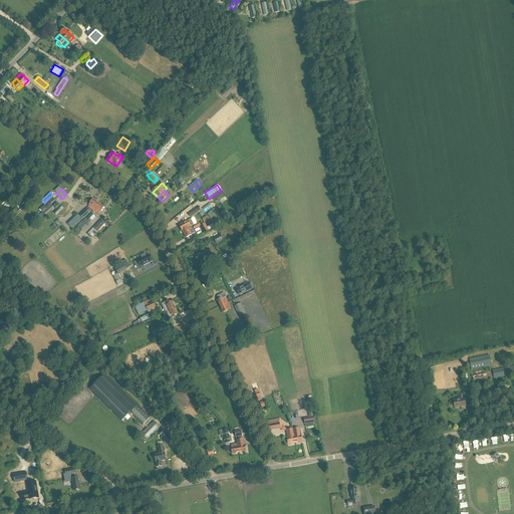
[(183,192),(181,194),(190,204),(194,201),(187,193),(186,195),(183,192)]
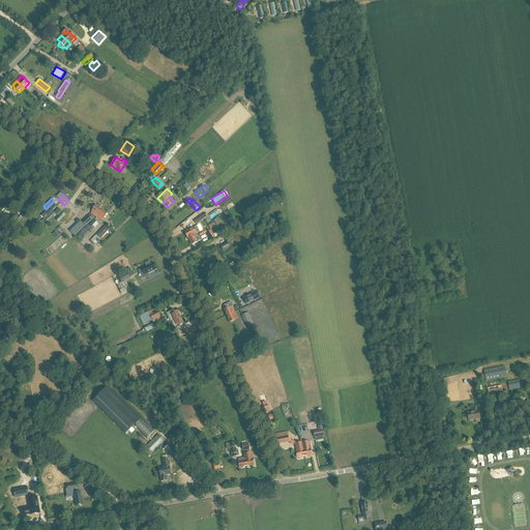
[(234,205),(232,202),(224,208),(228,214),(232,211),(230,208),(234,205)]
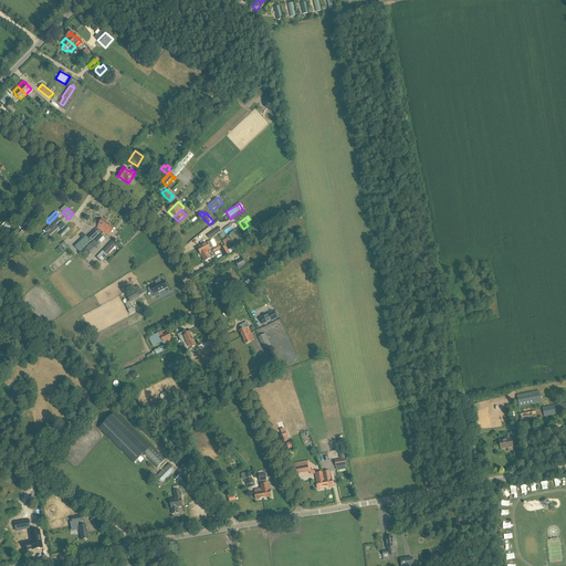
[(96,229),(103,232),(108,223),(102,219),(98,226),(96,229)]
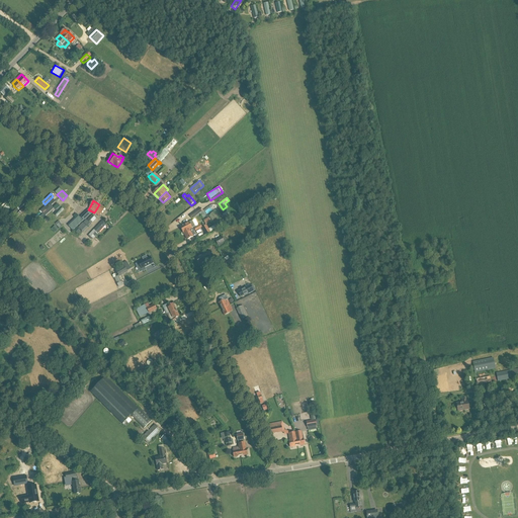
[(49,202),(40,209),(46,216),(54,207),(49,202)]
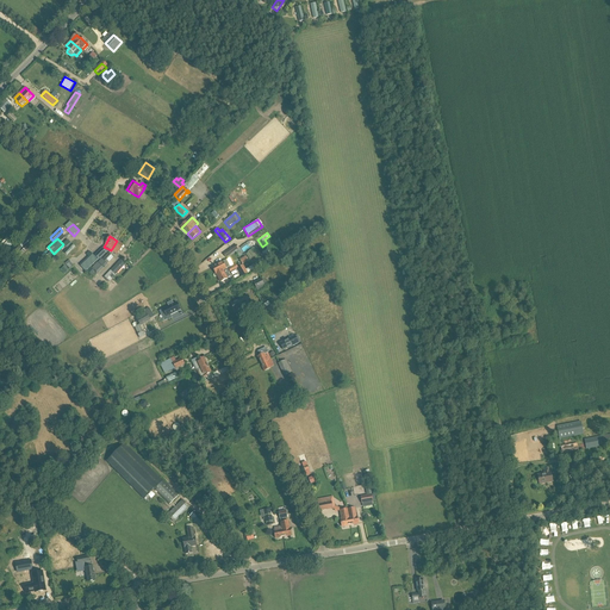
[(2,247),(7,251),(13,244),(10,241),(2,247)]
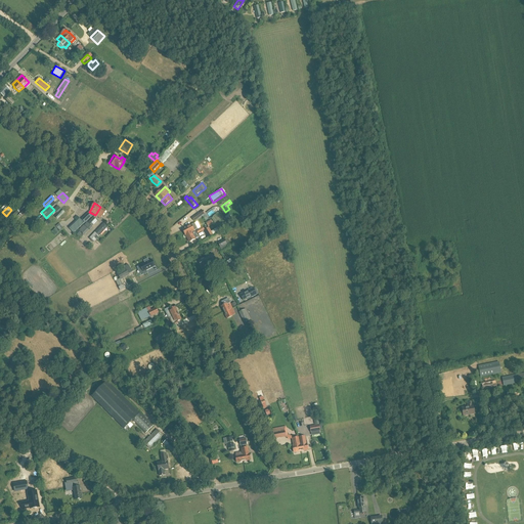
[(106,211),(100,207),(95,215),(100,219),(106,211)]
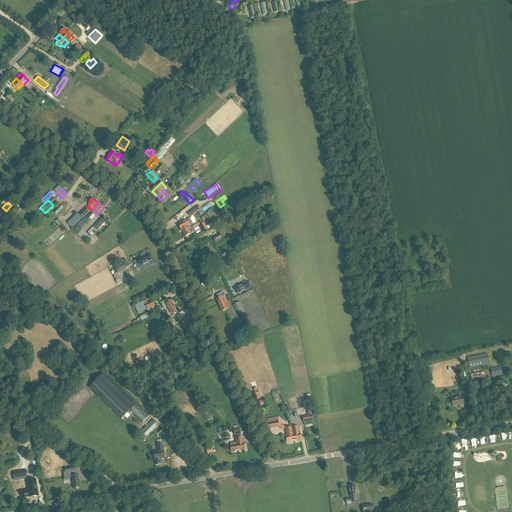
[(52,213),(55,216),(63,207),(60,205),(52,213)]
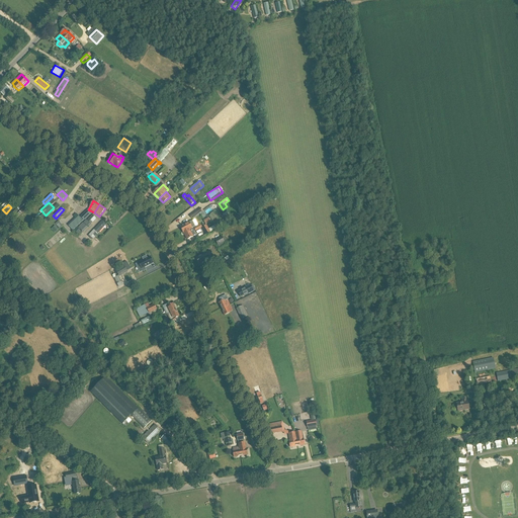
[(76,220),(69,227),(72,230),(72,231),(80,224),(83,221),(84,221),(92,213),(88,209),(80,217),(81,218),(80,218),(79,217),(76,220)]
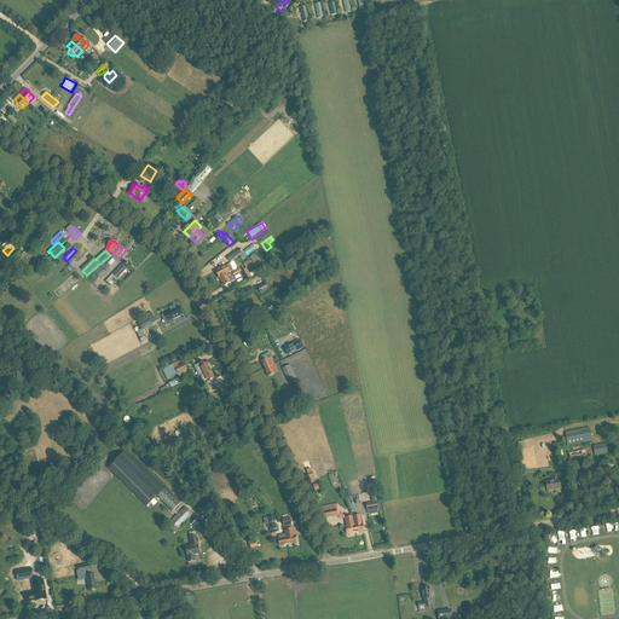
[(92,271),(88,275),(92,278),(96,275),(99,278),(102,276),(105,272),(108,268),(109,268),(115,261),(110,256),(103,264),(100,267),(99,266),(93,272),(92,271)]
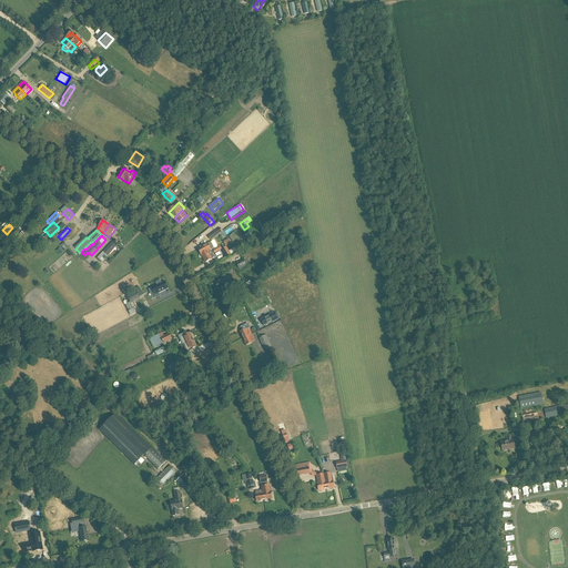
[(262,235),(254,241),(257,245),(265,241),(262,235)]
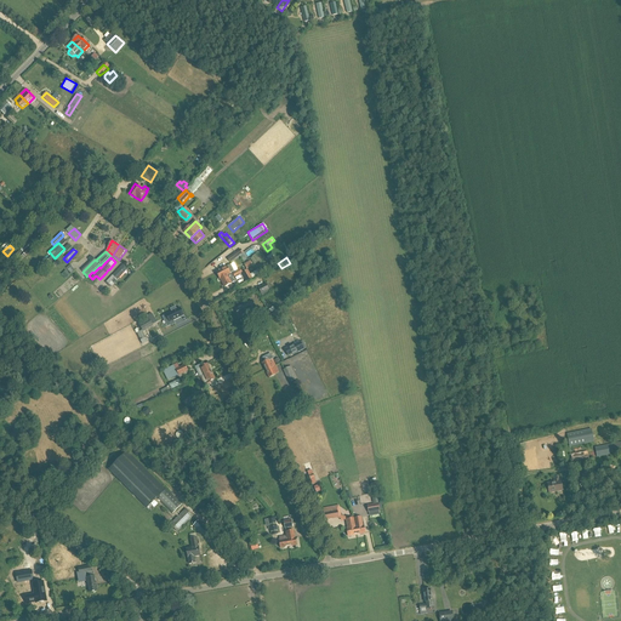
[(123,265),(106,283),(110,288),(127,269),(123,265)]
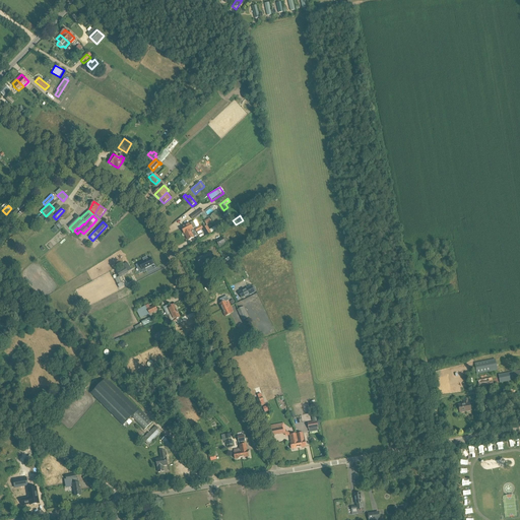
[(190,223),(181,228),(184,235),(185,234),(192,230),(193,230),(194,229),(195,228),(196,228),(193,221),(192,222),(190,223)]
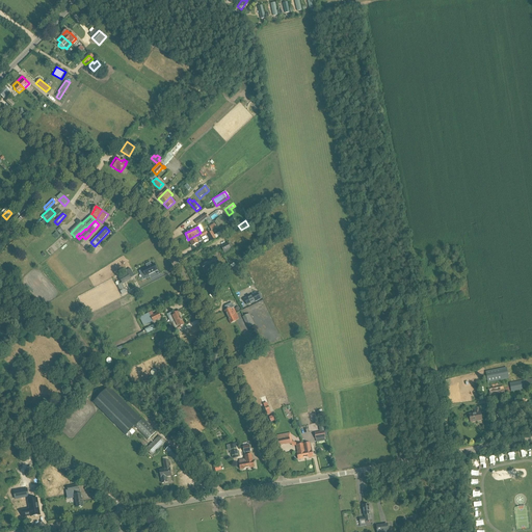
[(216,239),(216,238),(212,231),(207,234),(212,242),(216,239)]
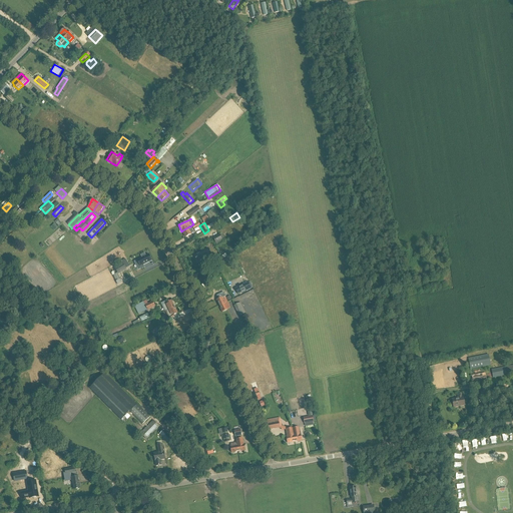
[(189,226),(182,230),(185,237),(191,234),(193,232),(192,229),(192,228),(191,225),(190,226),(189,226)]
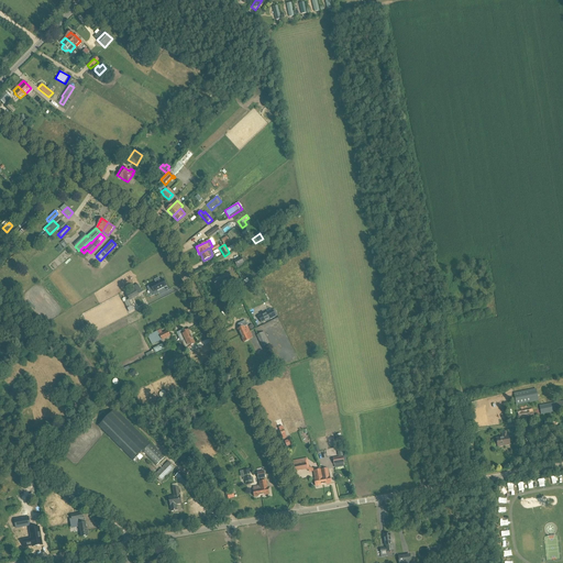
[(236,266),(244,263),(241,257),(234,261),(236,266)]
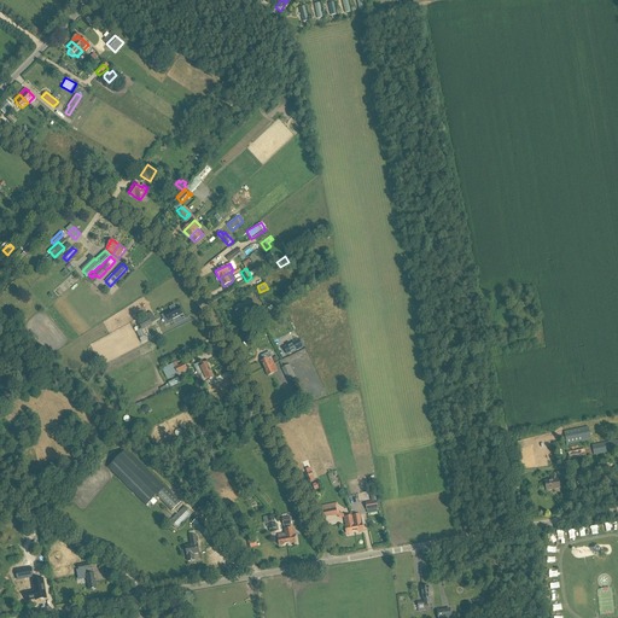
[(238,315),(248,310),(255,307),(251,299),(234,308),(238,315)]
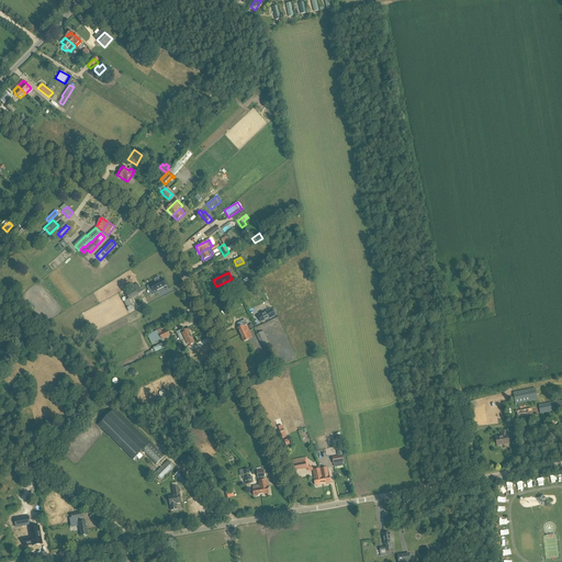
[(155,282),(149,285),(155,294),(155,295),(158,293),(157,290),(166,285),(163,279),(160,280),(158,278),(154,280),(155,282)]
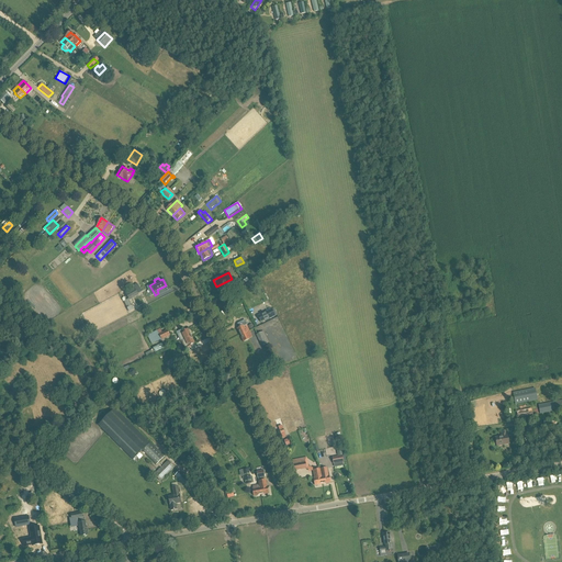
[(134,288),(125,293),(130,301),(138,295),(138,294),(135,290),(139,288),(137,283),(133,287),(134,288)]
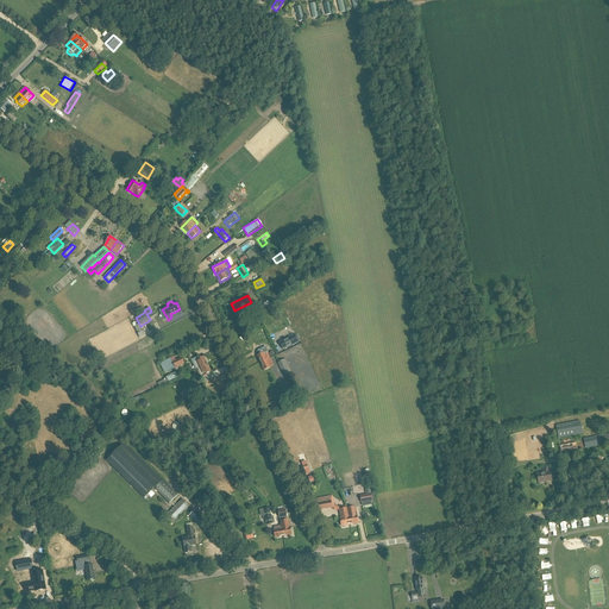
[(292,337),(280,343),(283,351),(295,345),(299,343),(295,334),(292,337)]
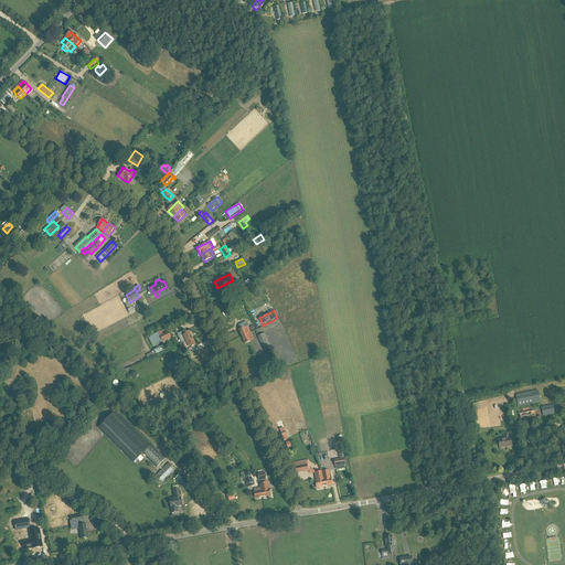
[(241,330),(238,331),(242,338),(251,332),(248,328),(248,327),(246,321),(238,326),(241,330)]
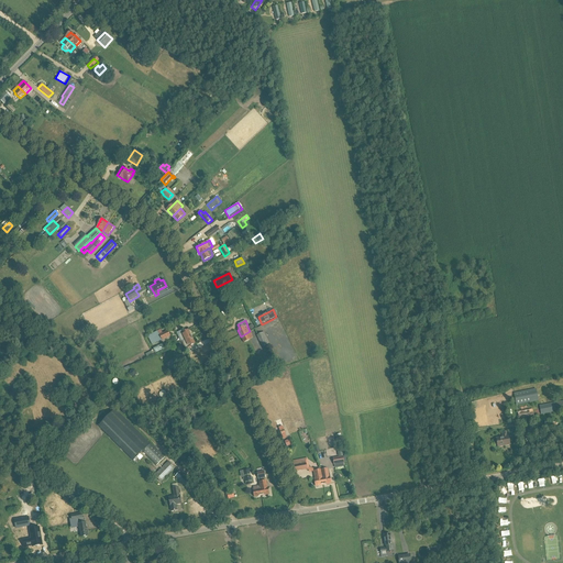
[(181,331),(177,333),(181,342),(191,337),(188,330),(183,333),(181,331)]
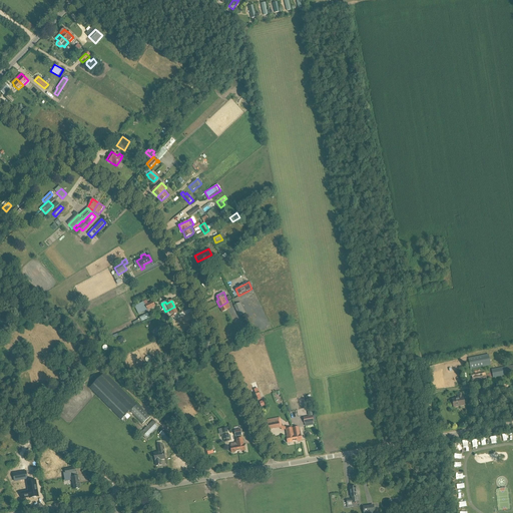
[(145,306),(143,307),(145,312),(147,311),(155,307),(152,302),(145,306)]
